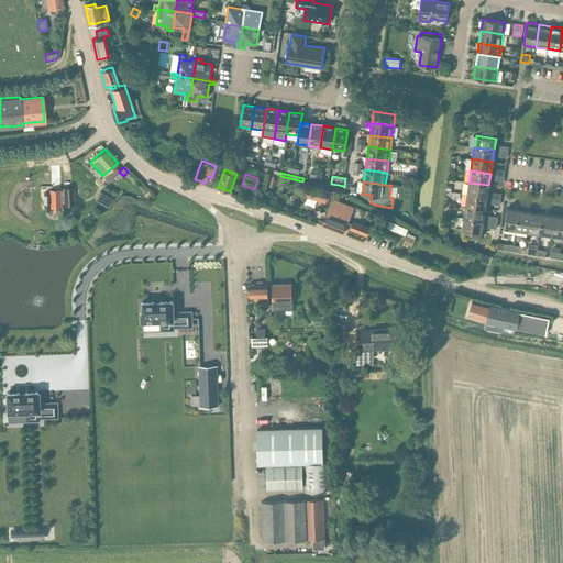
[(468,183),(467,194),(487,197),(488,185),(468,183)]
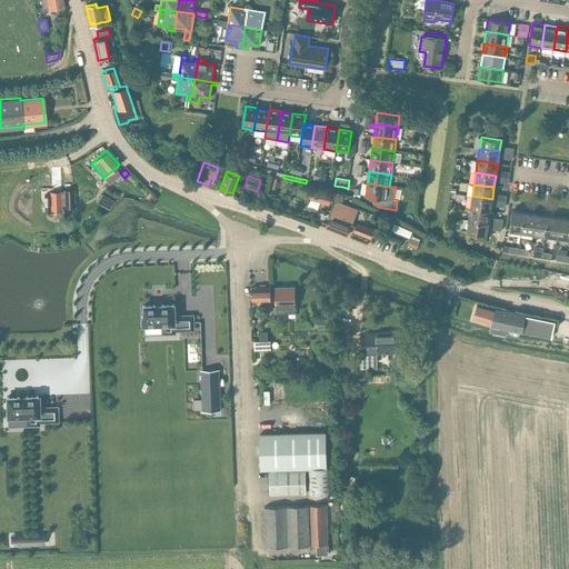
[(63,191),(50,191),(50,210),(63,210),(63,207),(75,207),(73,189),(63,190),(63,191)]
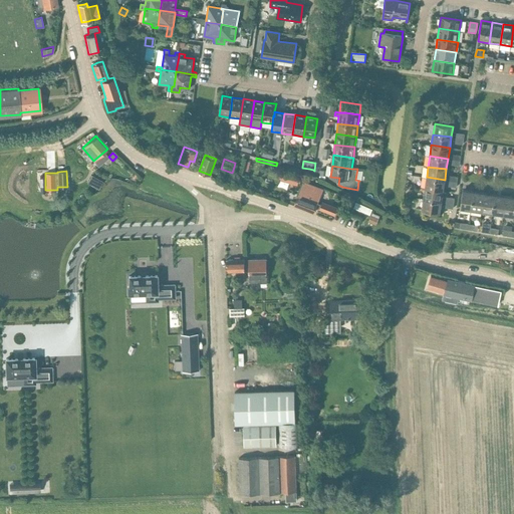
[(290,174),(288,183),(297,186),(299,176),(290,174)]
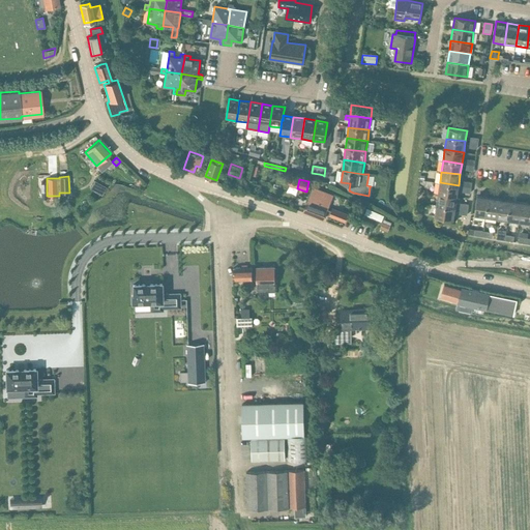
[(440,182),(438,194),(457,197),(459,185),(440,182)]
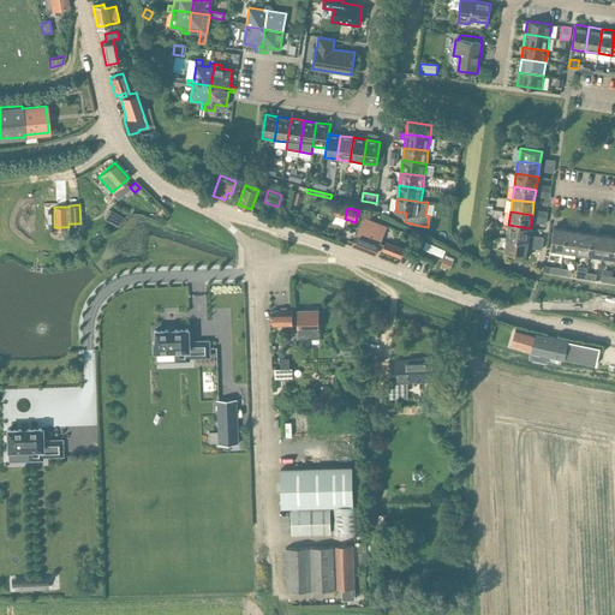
[(117,213),(111,224),(118,227),(123,218),(117,213)]
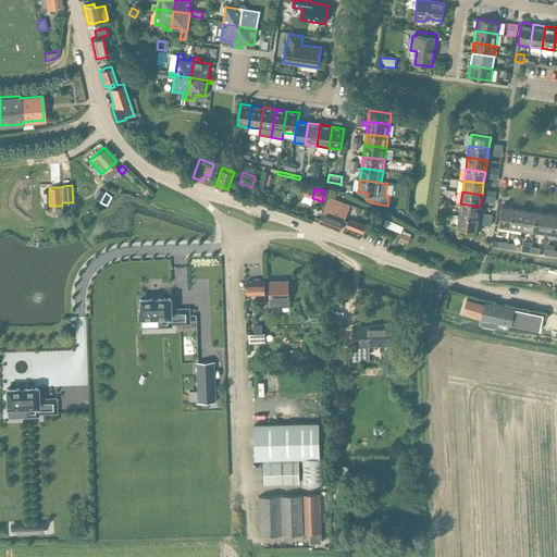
[(324,209),(319,223),(339,232),(342,225),(346,226),(348,221),(344,220),(346,215),(350,203),(330,196),(324,209)]
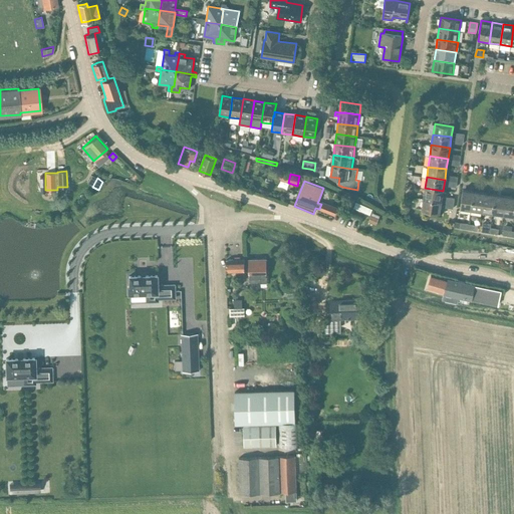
[(425,188),(423,199),(442,202),(445,202),(454,203),(455,198),(446,197),(442,196),(443,191),(425,188)]
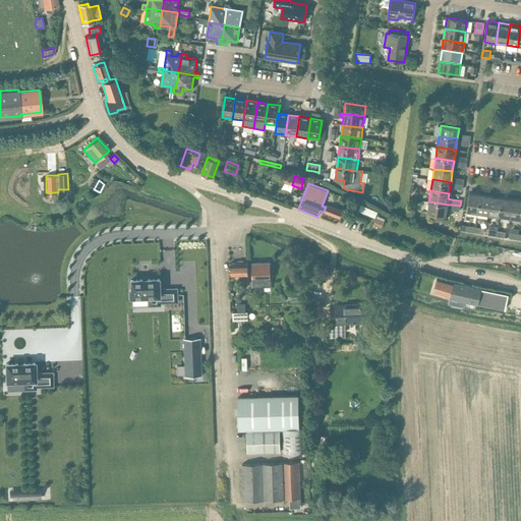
[(469,192),(466,211),(477,213),(480,194),(469,192)]
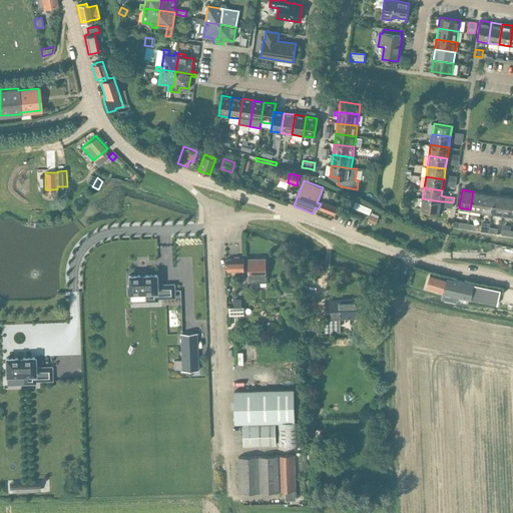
[(473,191),(470,209),(481,210),(481,208),(484,192),(473,191)]
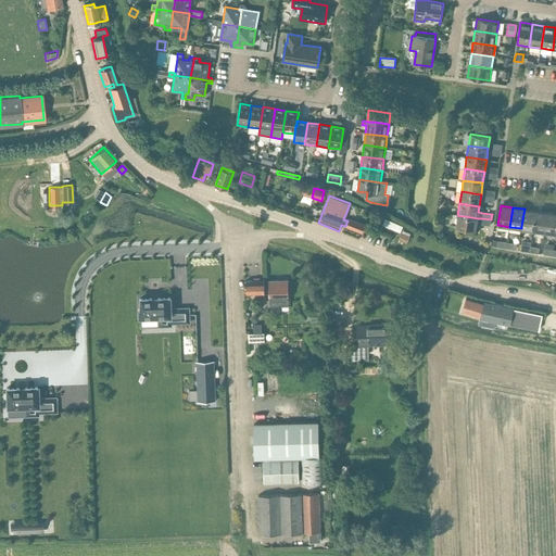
[(521,226),(521,228),(533,230),(535,212),(535,211),(525,209),(521,226)]
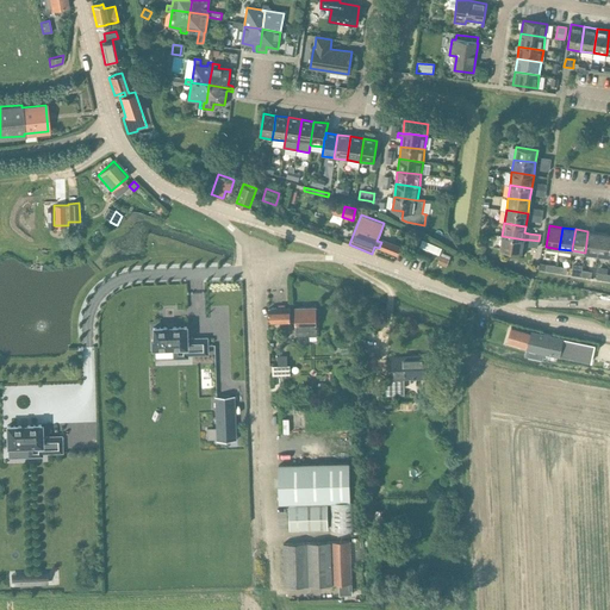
[(587,232),(585,253),(596,254),(597,254),(601,232),(599,232),(587,231),(587,232)]
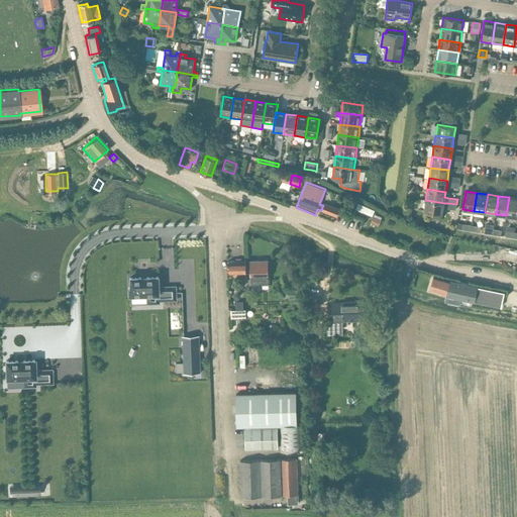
[(516,198),(509,197),(506,215),(515,217),(516,217),(516,215),(516,198)]
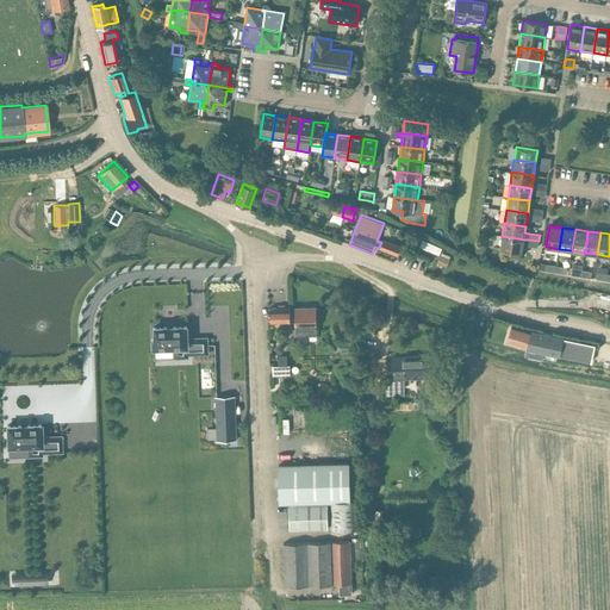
[(408,243),(406,247),(415,250),(416,248),(421,237),(416,235),(412,234),(408,243)]
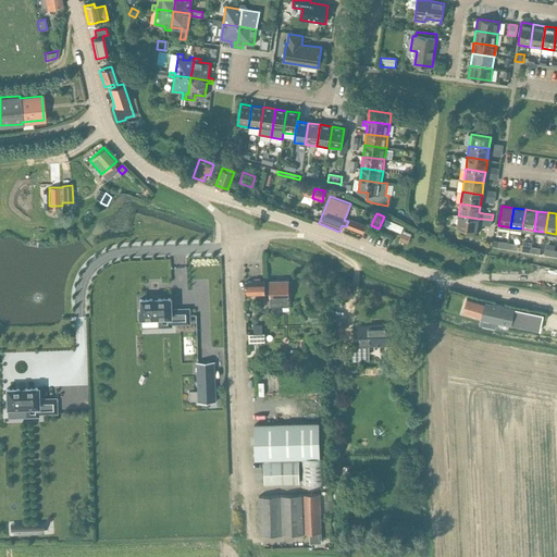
[(458,215),(457,227),(477,231),(479,219),(458,215)]
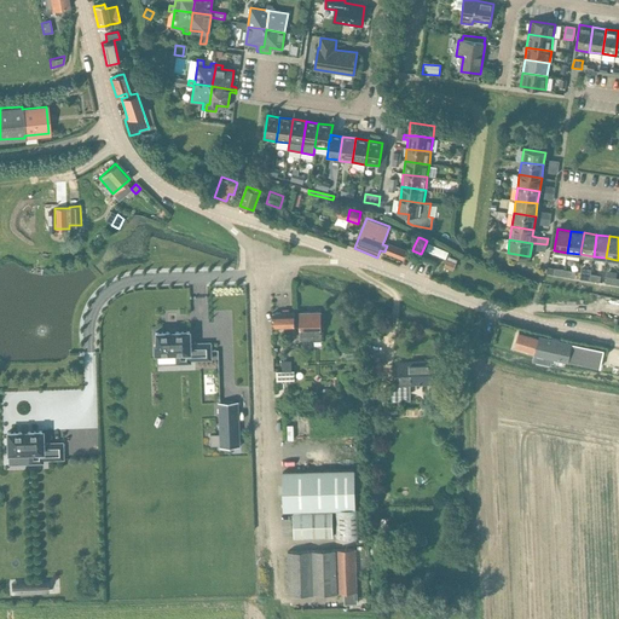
[(385,252),(385,253),(403,259),(406,249),(388,243),(387,246),(385,252)]
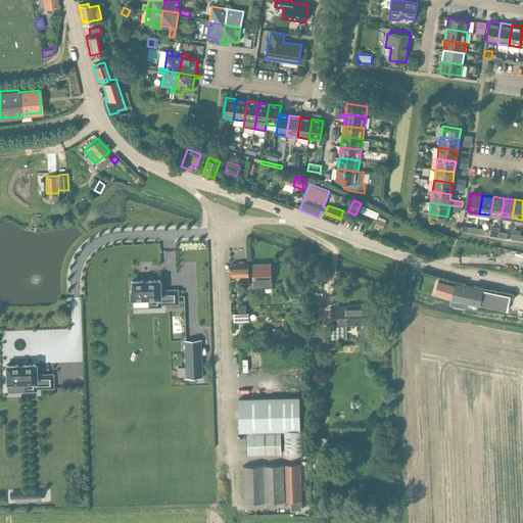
[(365,206),(355,227),(366,231),(374,209),(365,206)]
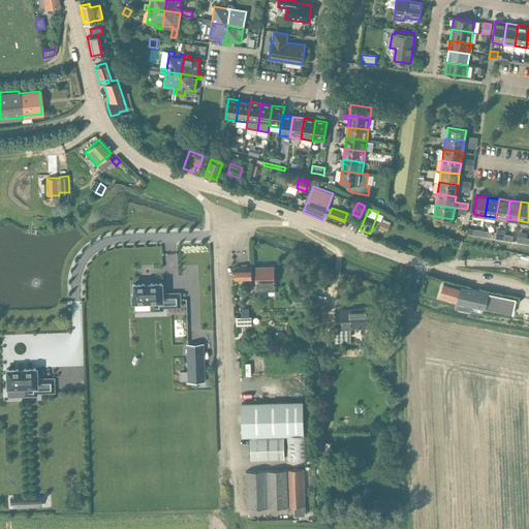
[(386,223),(380,239),(405,247),(410,232),(386,223)]
